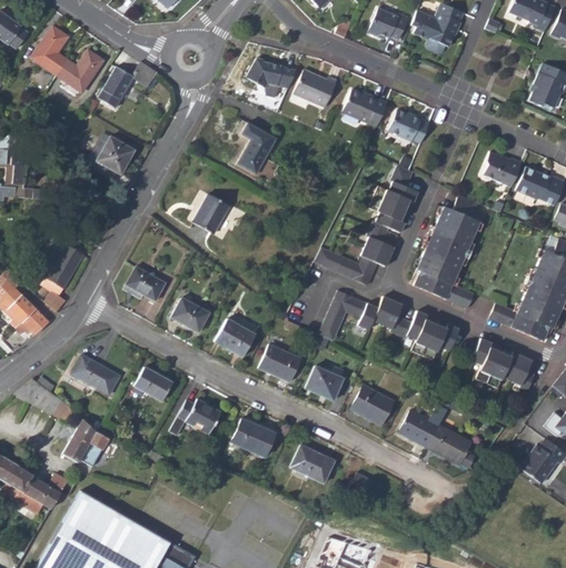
[(323,0),(316,7),(318,9),(328,0),(323,0)]
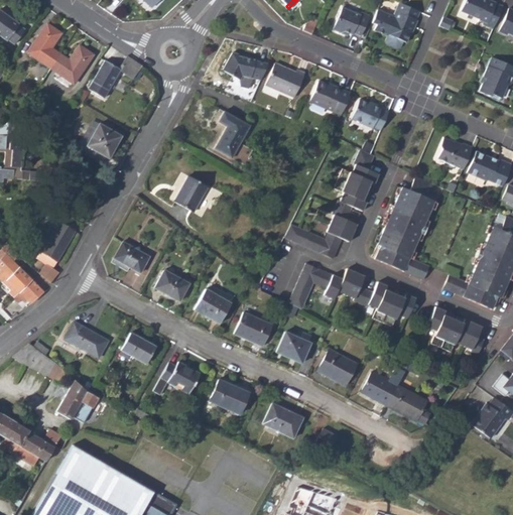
[(466,0),(462,11),(479,19),(479,20),(487,23),(485,26),(492,30),(502,7),(495,4),(495,3),(487,0),(487,1),(484,0),(466,0)]
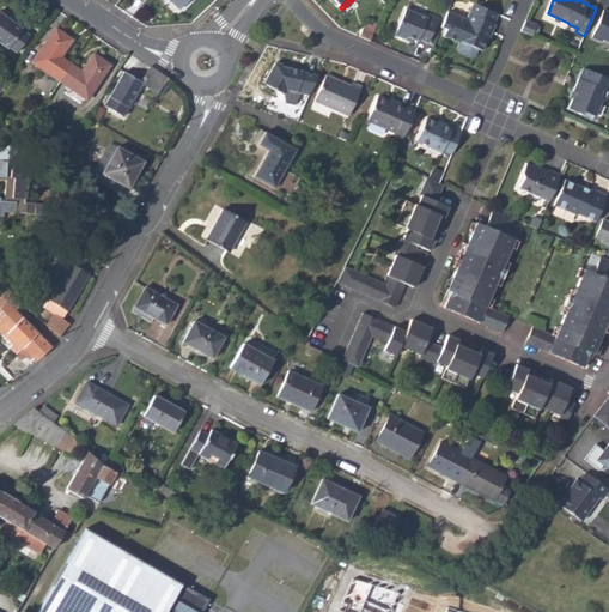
[(483,7),(474,2),(467,19),(448,11),(443,24),(449,26),(445,35),(461,42),(461,41),(463,41),(461,47),(462,52),(473,56),(477,55),(481,48),(483,49),(488,36),(486,36),(488,32),(492,34),(495,23),(494,23),(498,13),(483,7)]
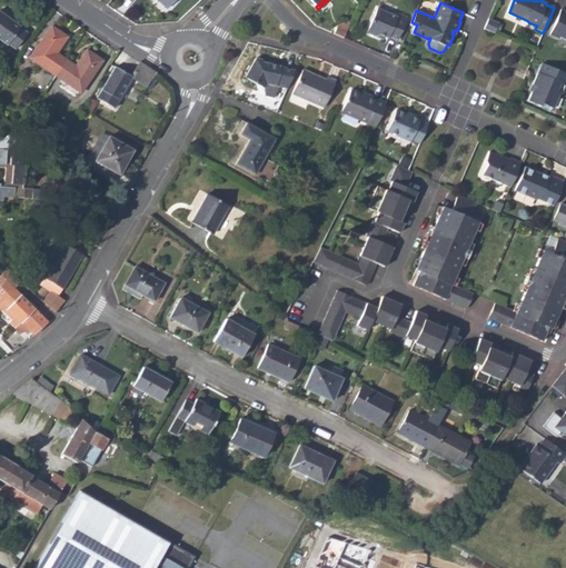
[(565,8),(563,7),(550,33),(559,38),(560,36),(565,38),(565,8)]
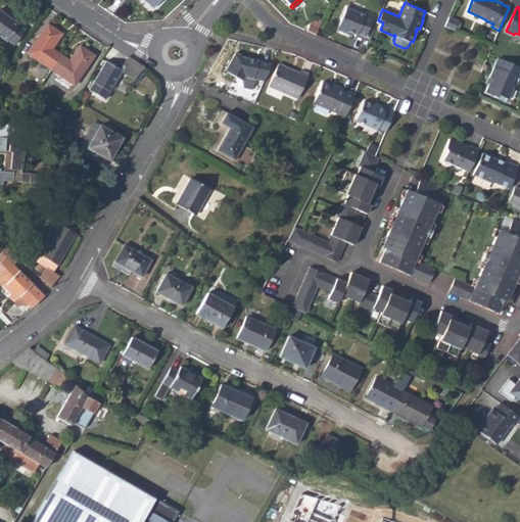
[(337,29),(346,33),(348,31),(355,33),(358,34),(359,33),(365,35),(374,15),(366,12),(364,15),(346,8),(337,29)]
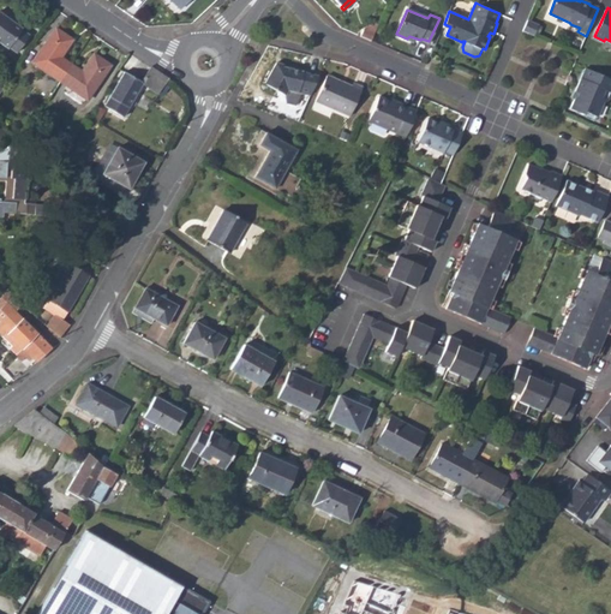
[(0,12),(0,40),(16,52),(17,51),(19,52),(31,35),(29,34),(30,33),(1,11),(0,12)]
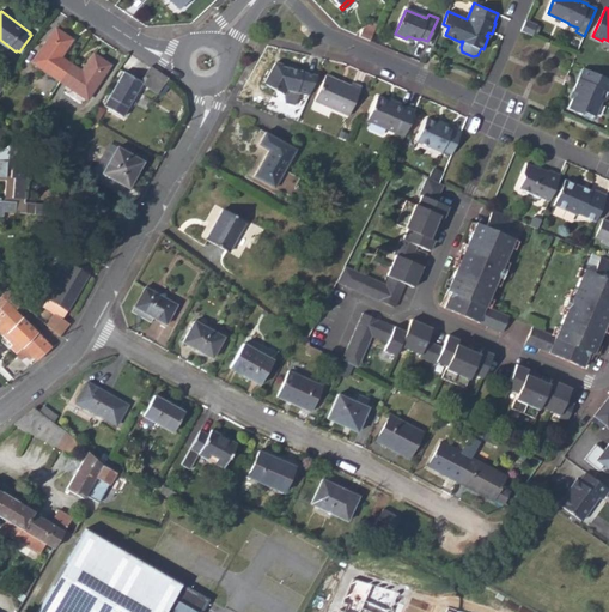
[(539,24),(527,19),(523,30),(534,35),(539,24)]
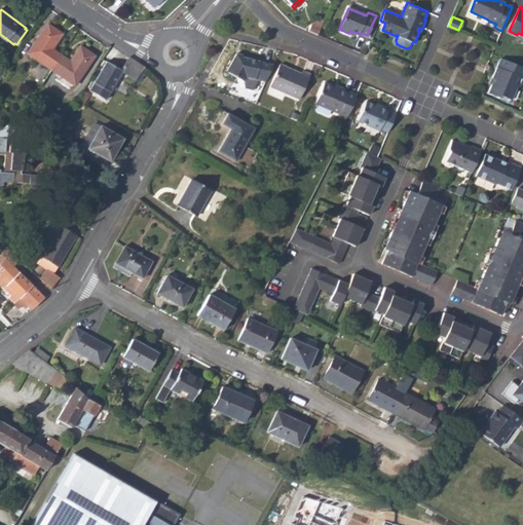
[(310,23),(307,30),(319,35),(322,27),(310,23)]
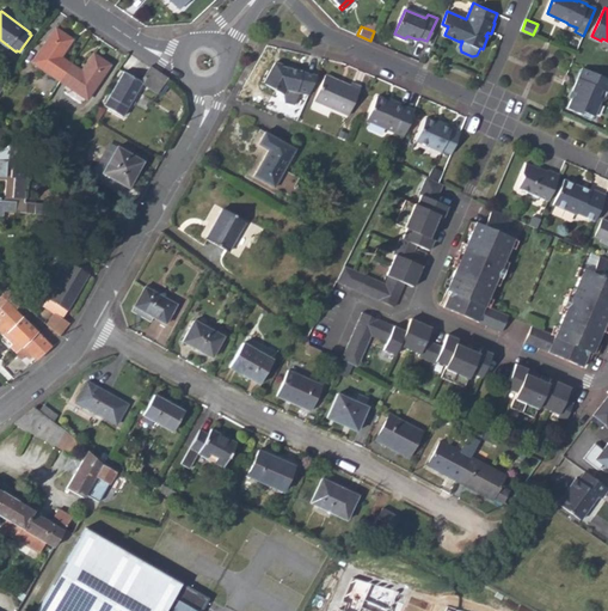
[(36,62),(90,97),(112,65),(97,54),(85,71),(65,56),(74,40),(59,28),(36,62)]
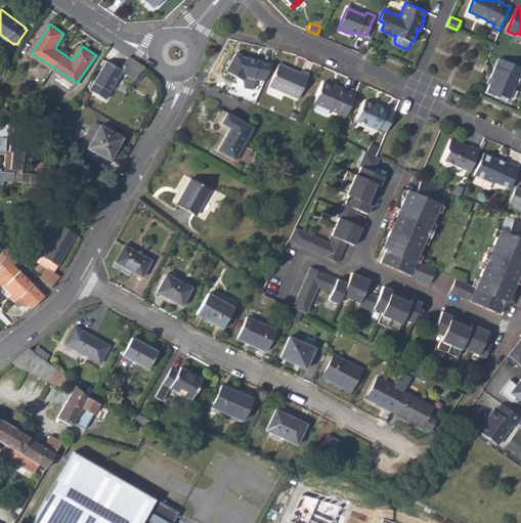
[(265,81),(272,63),(259,61),(237,56),(235,53),(226,72),(244,81),(246,88),(253,89),(258,79),(265,81)]
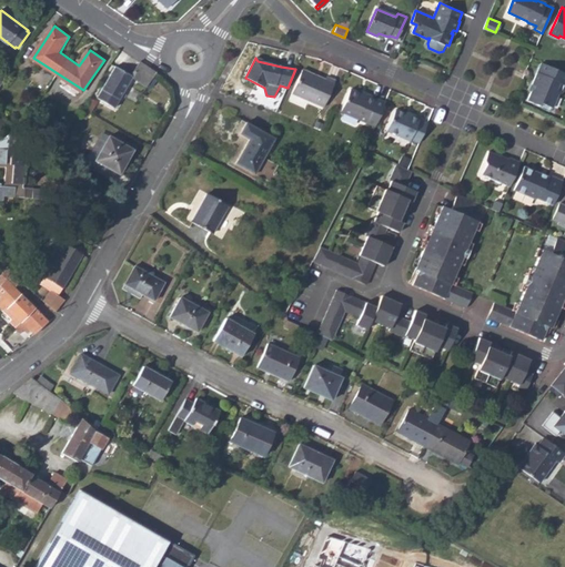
[(118,67),(100,98),(117,107),(135,77),(149,85),(158,71),(142,61),(133,74),(124,70),(118,67)]
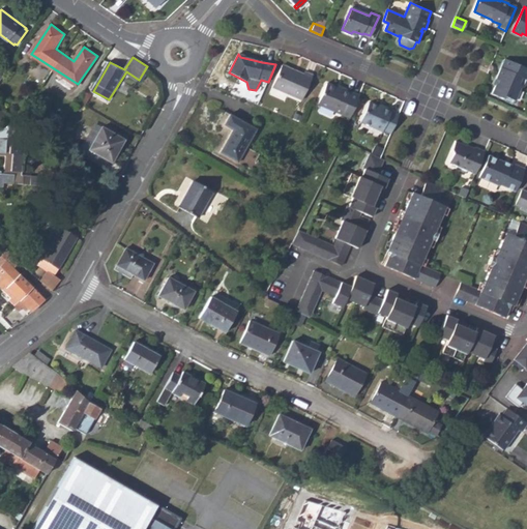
[(526,66),(505,58),(497,79),(499,80),(496,85),(492,93),(503,98),(507,95),(515,99),(521,86),(524,86),(526,82),(526,66)]
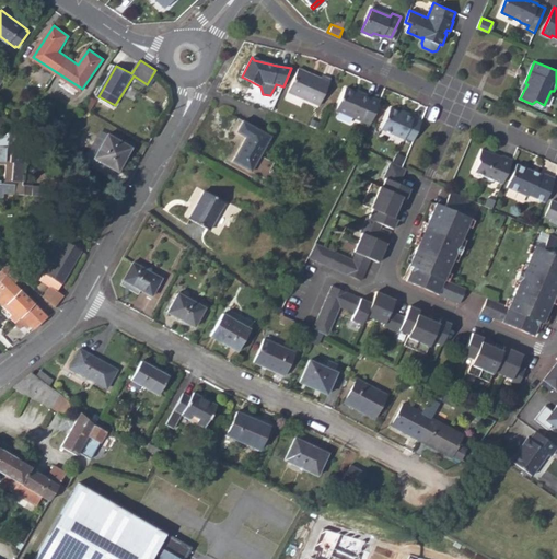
[(288,91),(320,104),(331,78),(322,74),(321,78),(298,68),(288,91)]
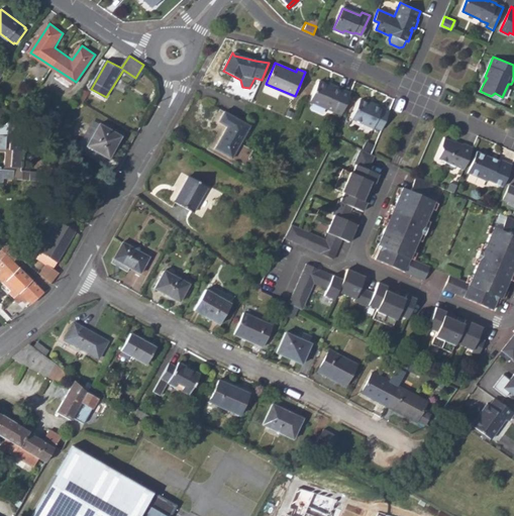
[(311,102),(341,114),(350,93),(333,86),(332,88),(319,82),(311,102)]
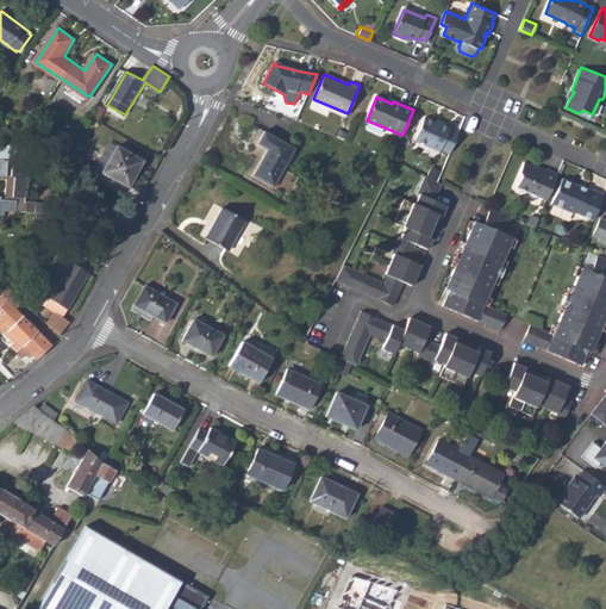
[(106,109),(99,105),(93,117),(99,120),(106,109)]
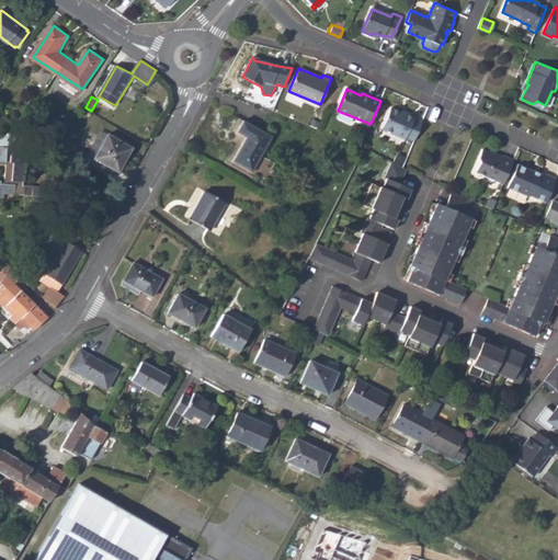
[(407,137),(414,140),(423,121),(414,117),(414,114),(406,110),(405,112),(399,110),(391,106),(382,128),(406,138),(407,137)]
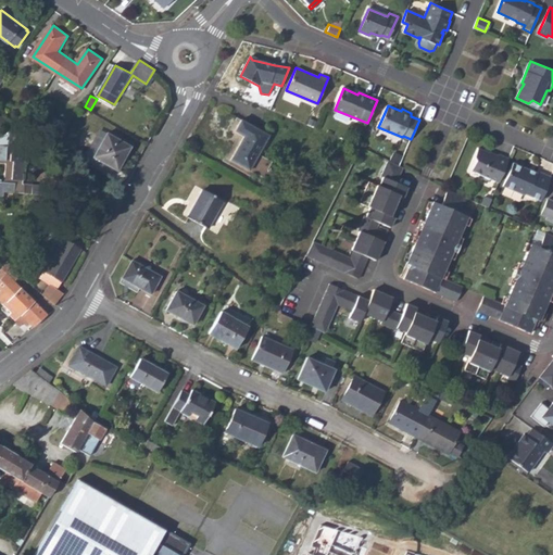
[(87,116),(90,110),(85,106),(80,113),(87,116)]
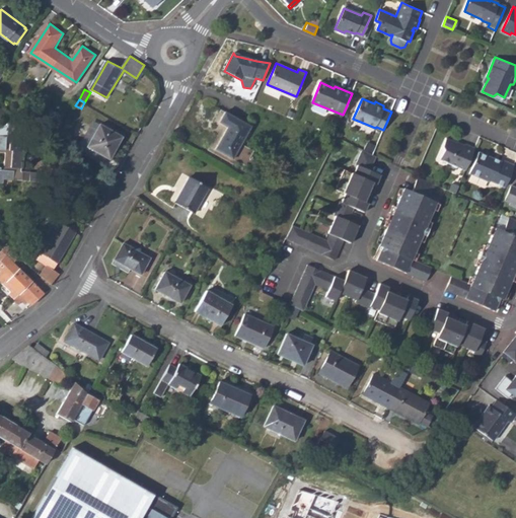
[(218,149),(234,158),(243,143),(252,126),(242,120),(227,112),(222,123),(230,127),(218,149)]
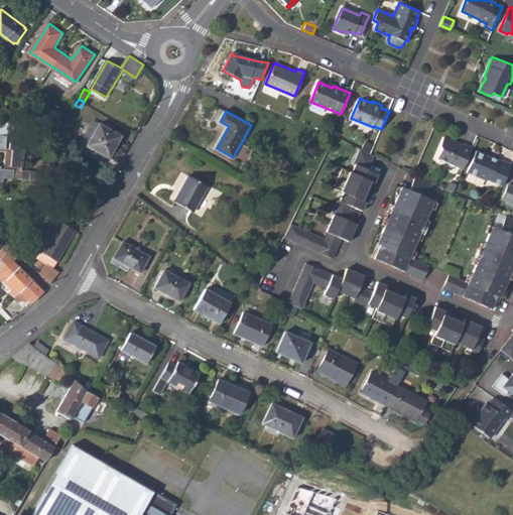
[(0,123),(0,126),(0,150),(7,151),(6,167),(3,167),(3,166),(0,165),(0,180),(6,181),(6,177),(39,179),(41,171),(23,169),(23,166),(25,166),(26,159),(23,159),(24,150),(26,150),(27,144),(14,142),(15,135),(13,135),(14,129),(17,130),(17,126),(18,124),(17,124),(17,123),(15,121),(13,121),(12,122),(11,123),(10,125),(0,123)]
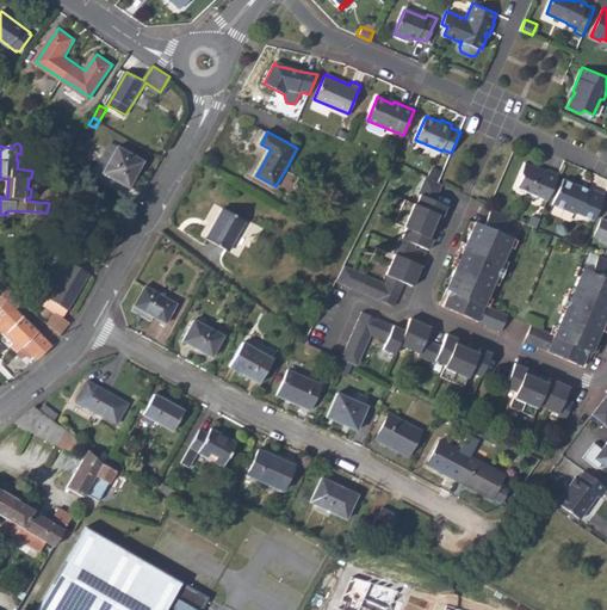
[(106,172),(131,186),(136,177),(134,176),(143,160),(121,147),(106,172)]
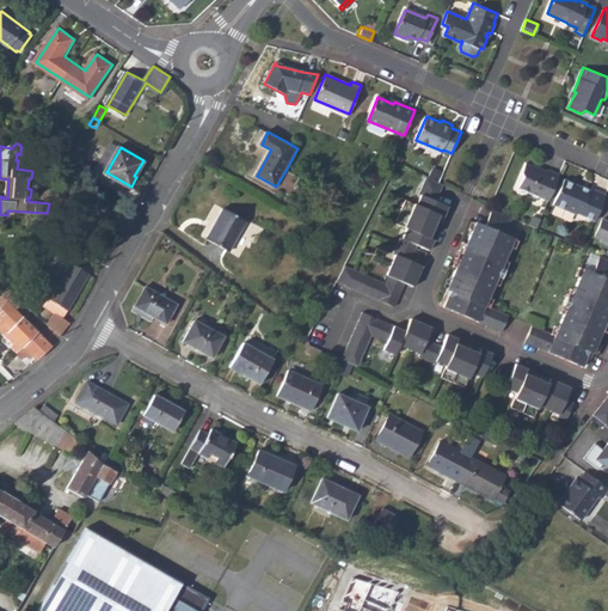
[(520,187),(550,200),(560,173),(548,169),(547,170),(546,173),(538,170),(539,167),(527,162),(522,171),(523,176),(520,187)]
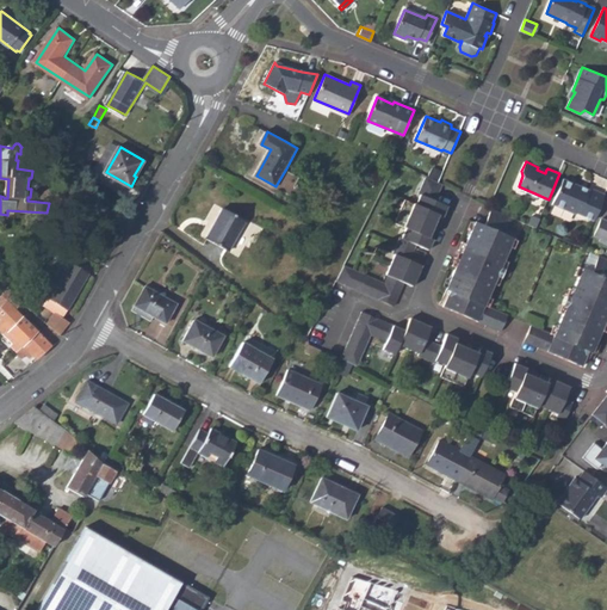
[(276,186),(280,189),(291,171),(286,168),(276,186)]
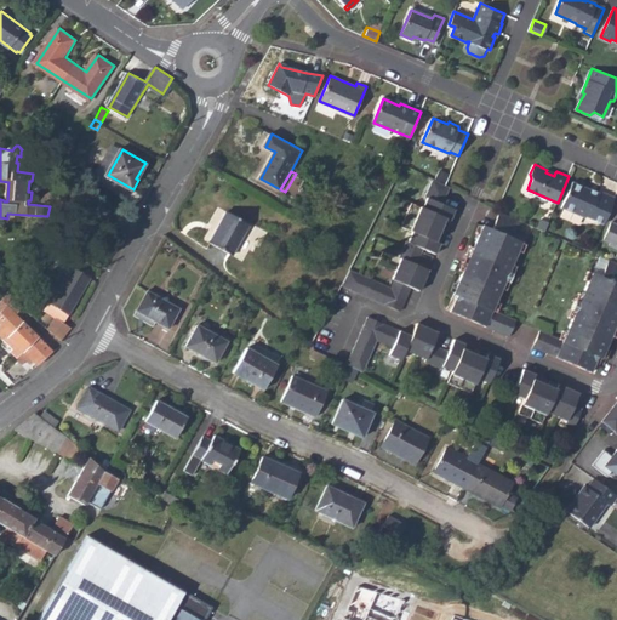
[(407,242),(401,257),(403,259),(394,279),(395,280),(393,288),(360,273),(353,290),(401,311),(412,288),(421,291),(430,271),(420,265),(426,250),(438,255),(445,237),(434,232),(436,226),(447,229),(456,211),(443,205),(451,187),(434,178),(427,195),(429,197),(424,208),(413,203),(403,226),(413,232),(409,243),(407,242)]
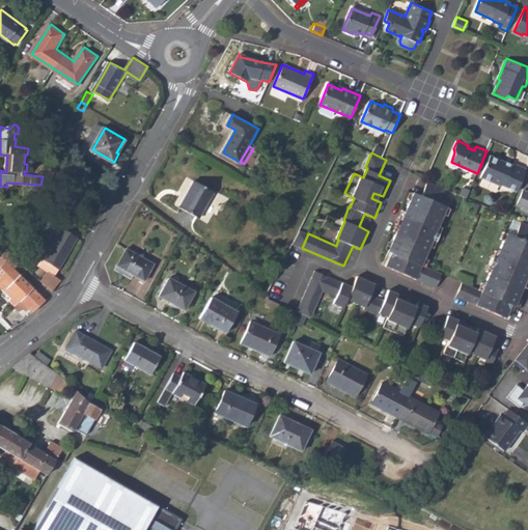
[(500,185),(517,192),(527,168),(513,163),(511,164),(491,155),(480,177),(500,187),(500,185)]
